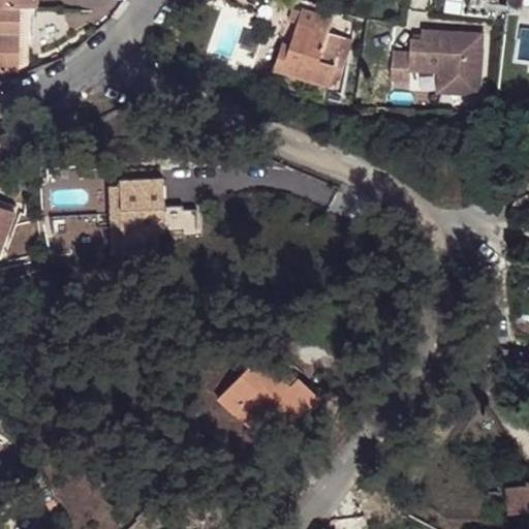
[(0,0),(0,68),(17,69),(18,8),(26,8),(27,8),(27,6),(27,0),(0,0)]
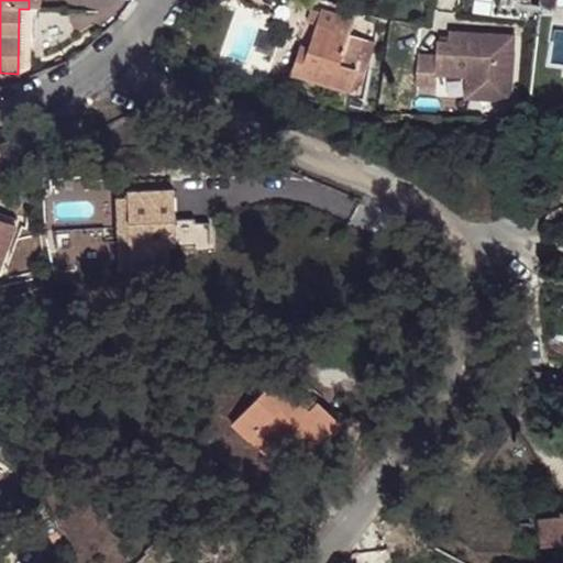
[(28,9),(19,9),(18,74),(26,69),(28,9)]
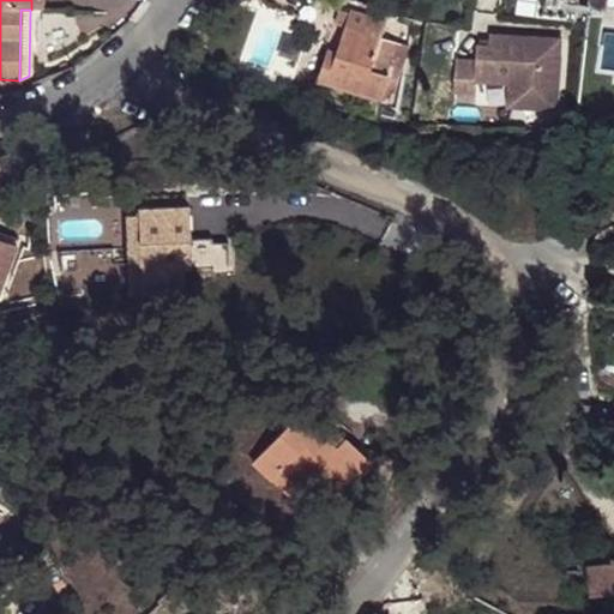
[(386,22),(350,10),(349,13),(341,10),(336,24),(344,26),(336,54),(332,64),(324,60),(317,82),(380,102),(381,100),(385,89),(392,91),(396,79),(391,77),(395,65),(389,64),(396,42),(381,37),(386,22)]
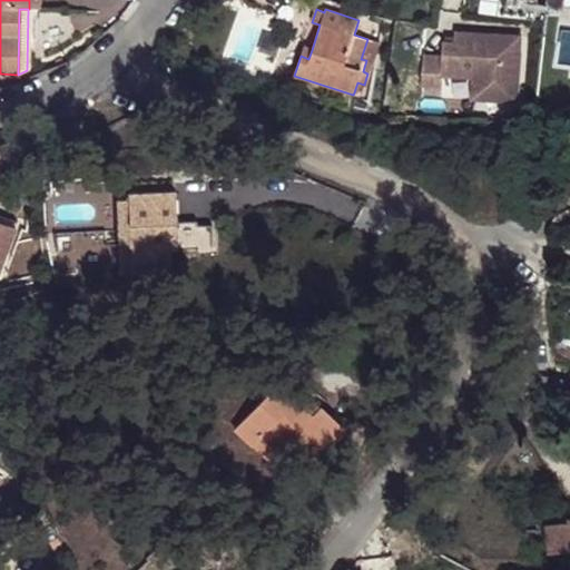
[(383,23),(385,18),(369,13),(366,18),(383,23)]
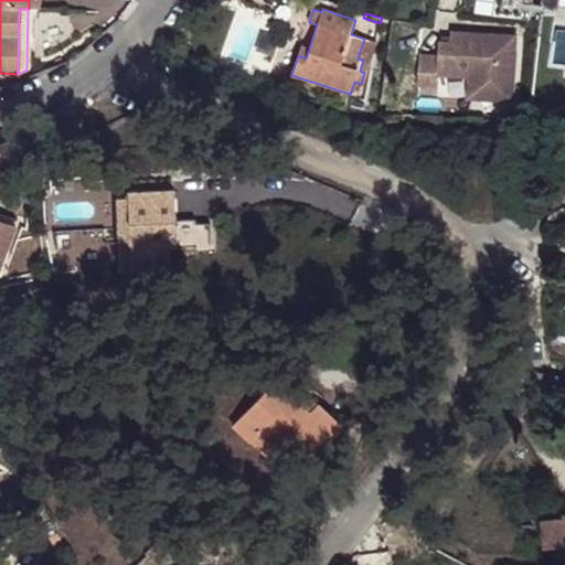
[(479,88),(512,91),(516,36),(452,31),(451,42),(440,42),(439,55),(420,54),(418,84),(438,86),(439,75),(469,77),(480,77),(479,88)]
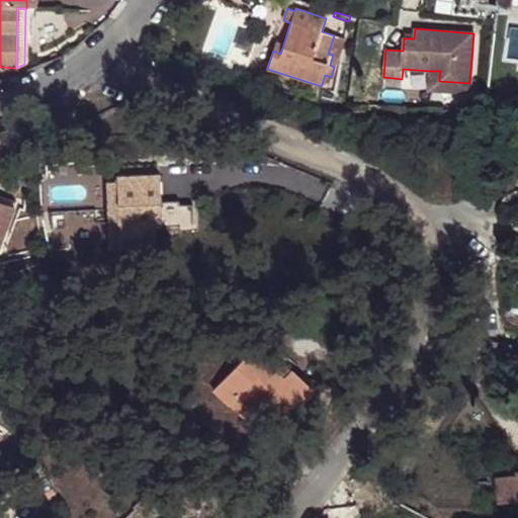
[(345,38),(334,35),(328,54),(333,55),(330,65),(334,67),(336,67),(345,38)]
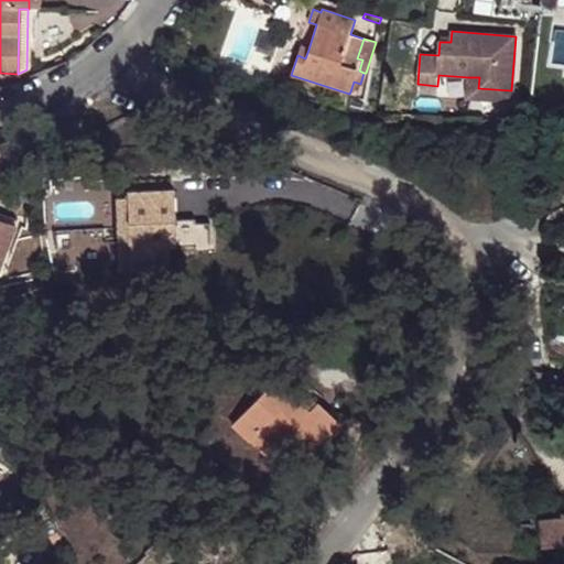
[(297,55),(305,58),(308,50),(301,47),(297,55)]
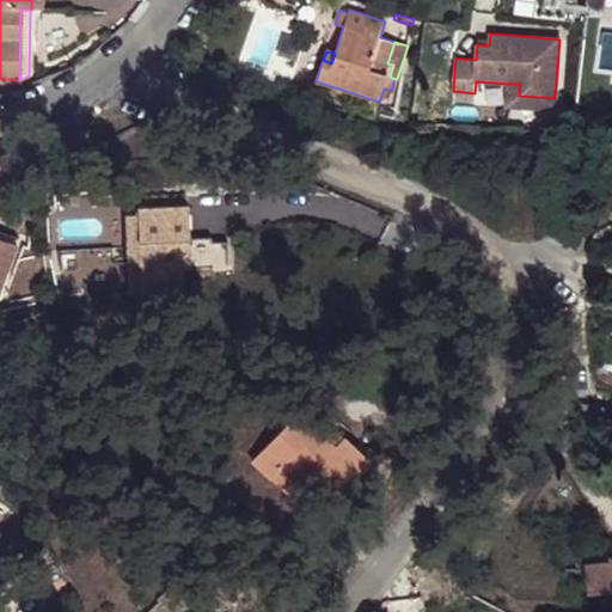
[(279,80),(276,87),(310,99),(312,93),(289,86),(289,84),(279,80)]
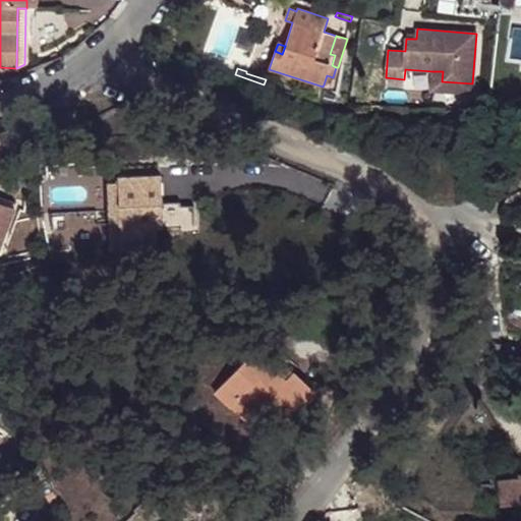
[(443,71),(432,71),(430,92),(471,94),(472,83),(442,81),(443,71)]
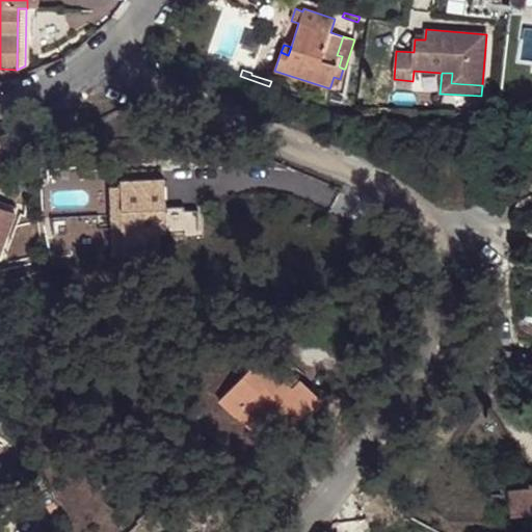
[(330,86),(338,88),(341,79),(340,79),(334,77),(330,86)]
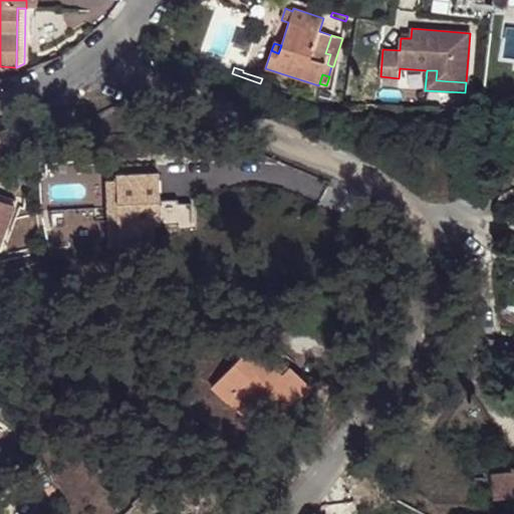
[(55,130),(72,122),(68,112),(50,119),(55,130)]
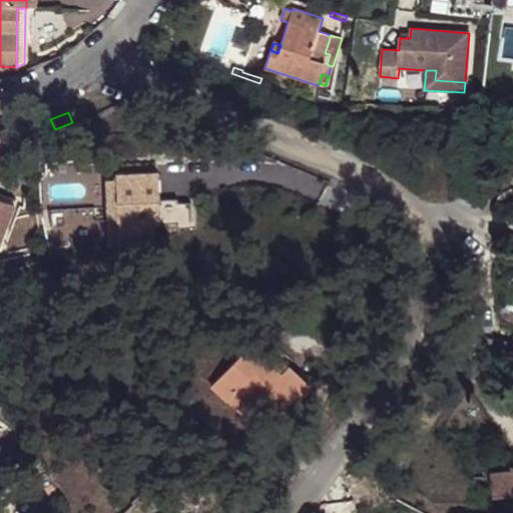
[(157,172),(115,173),(115,179),(106,179),(108,220),(121,220),(122,246),(153,245),(152,225),(191,224),(190,203),(177,203),(177,199),(158,200),(157,172)]
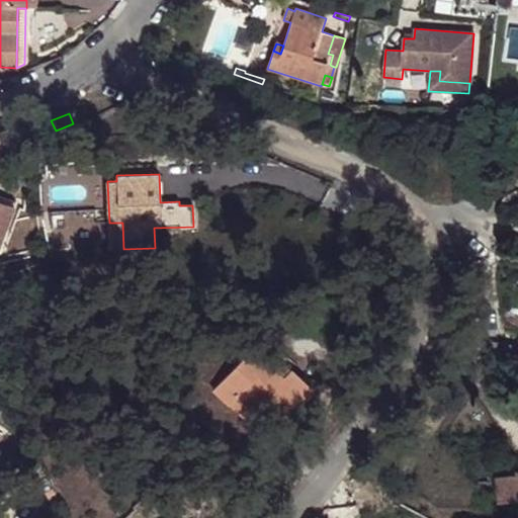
[(0,246),(15,207),(0,201),(0,246)]
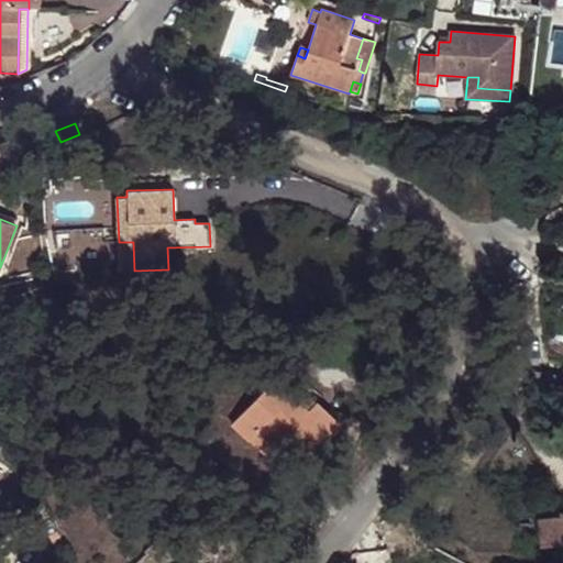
[(119,242),(119,272),(134,271),(133,242),(119,242)]
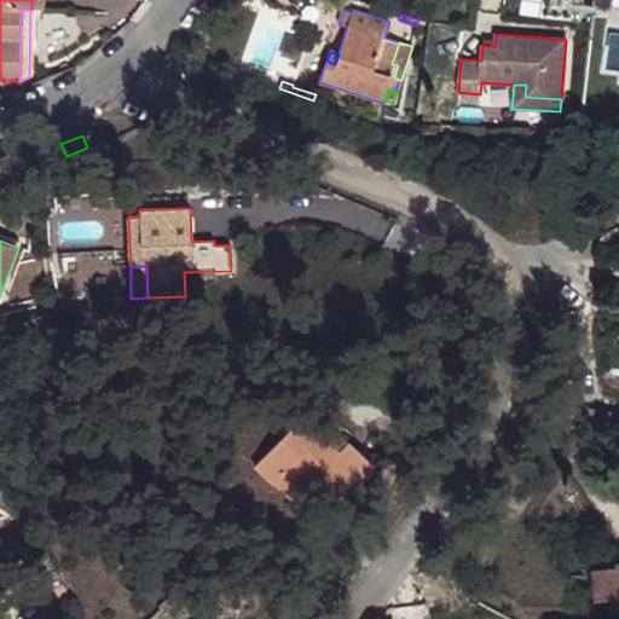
[(372,466),(372,463),(329,422),(319,432),(302,415),(255,464),(304,510),(317,498),(331,512),(372,469),(372,466)]
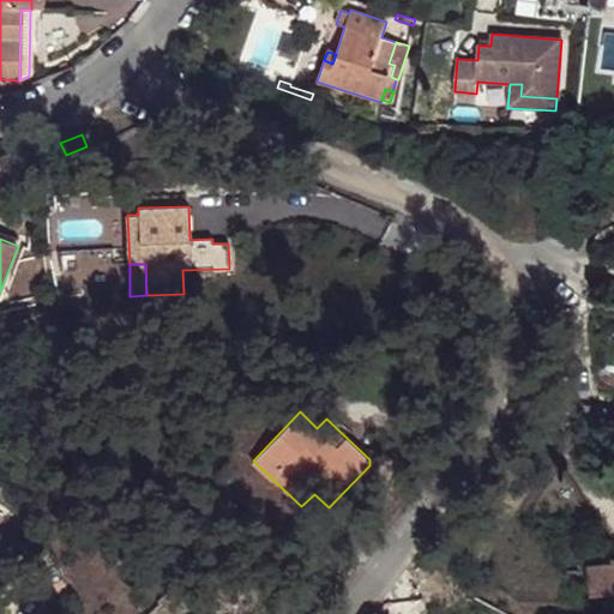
[(590,595),(613,593),(613,557),(589,559),(590,595)]
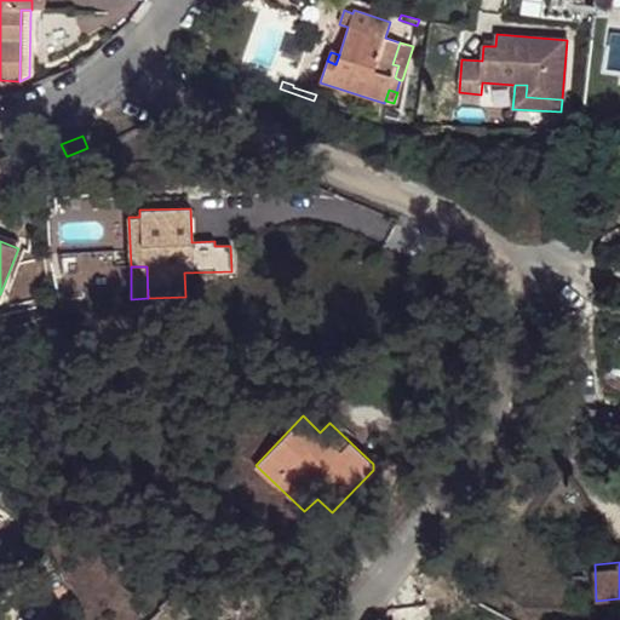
[(73,606),(63,586),(55,591),(64,610),(73,606)]
